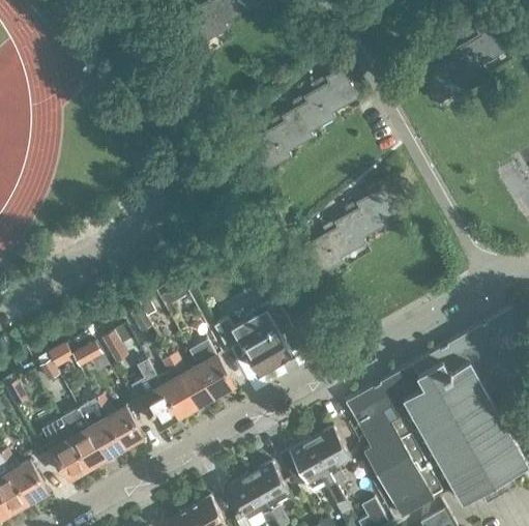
[(247,8),(242,0),(208,0),(210,3),(211,2),(219,19),(221,19),(231,12),(233,17),(247,8)]
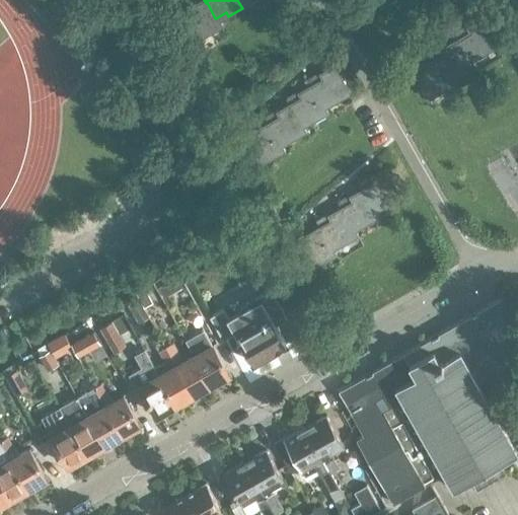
[(221,27),(216,18),(215,18),(207,2),(206,3),(192,10),(190,7),(179,13),(183,19),(194,38),(205,31),(207,35),(221,27)]
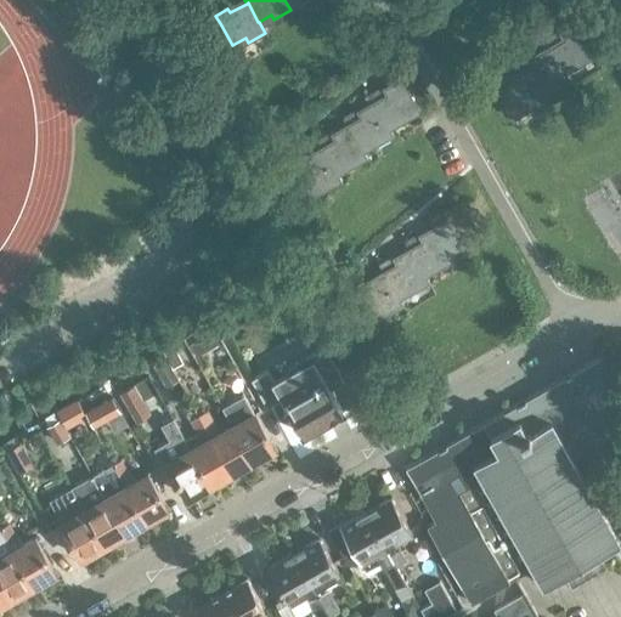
[(593,58),(576,29),(559,39),(557,34),(543,41),(549,52),(549,51),(560,71),(562,71),(574,63),(576,68),(593,58)]
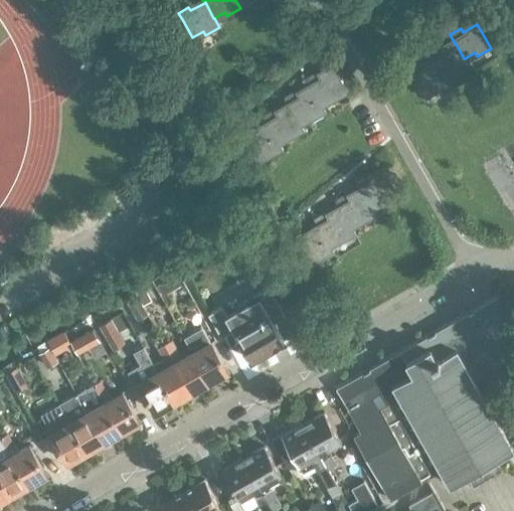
[(470,67),(465,58),(464,58),(455,42),(455,43),(442,50),(440,47),(429,53),(434,61),(443,77),(444,76),(454,71),(456,75),(470,67)]
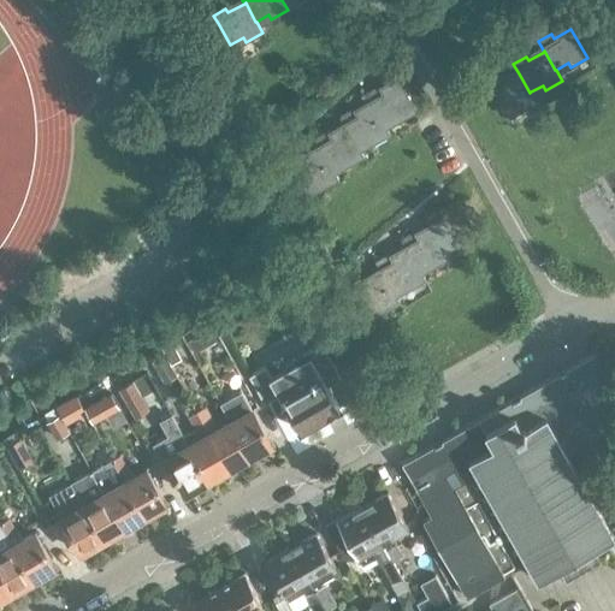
[(519,73),(502,83),(500,79),(488,85),(492,94),(504,116),(518,108),(520,113),(537,104),(531,92),(530,93),(519,73)]
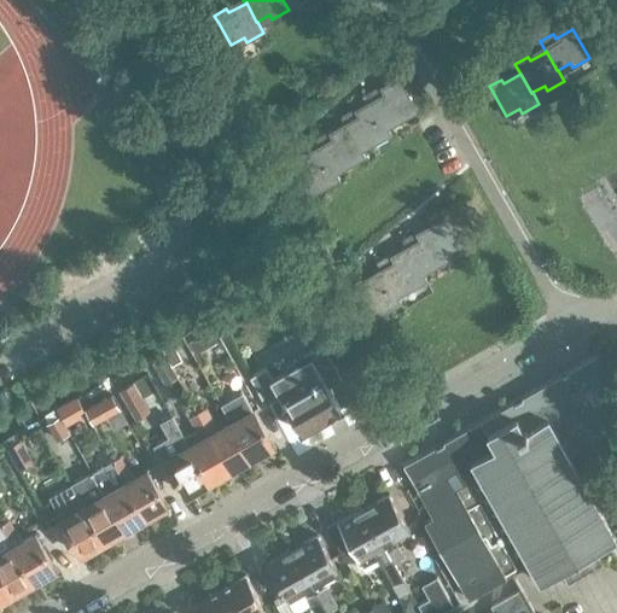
[(409,77),(397,83),(380,94),(378,89),(365,97),(371,107),(372,106),(382,126),(383,126),(395,118),(397,123),(415,114),(409,105),(421,98),(409,77)]
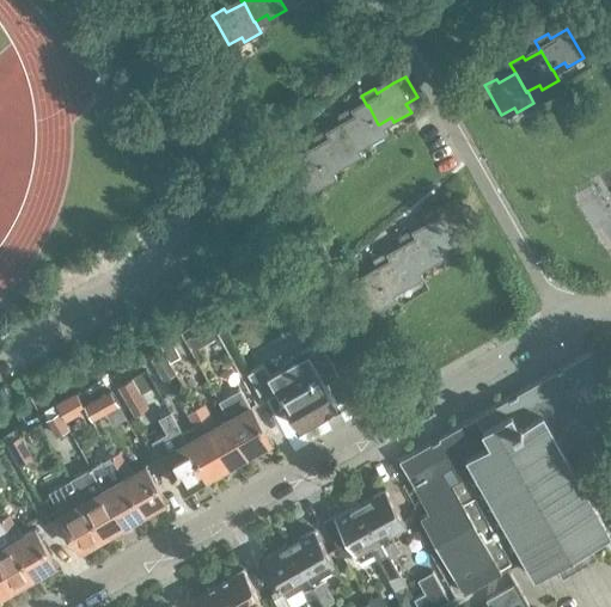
[(385,135),(379,124),(378,124),(368,105),(367,106),(350,115),(348,111),(336,118),(342,128),(353,147),(354,146),(366,140),(368,145),(385,135)]
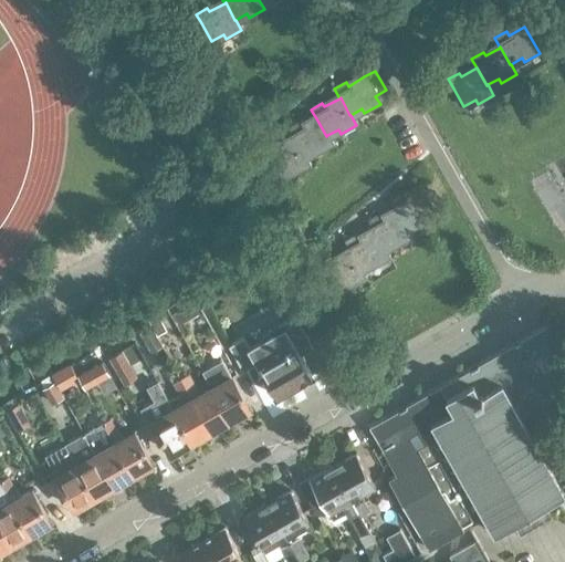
[(333,146),(327,135),(326,136),(316,118),(301,127),(299,123),(288,129),(292,139),(293,139),(303,156),(314,149),(317,155),(333,146)]
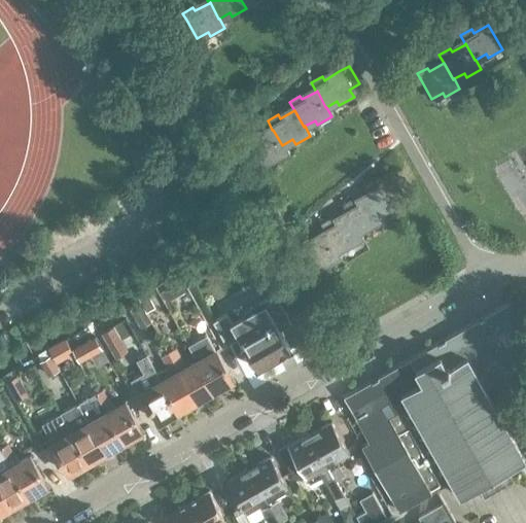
[(288,157),(273,130),(258,138),(256,135),(246,140),(249,146),(248,146),(259,167),(271,161),(273,166),(288,157)]
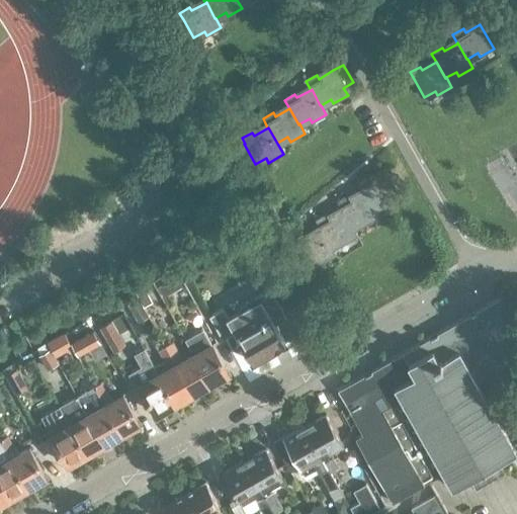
[(357,185),(362,193),(371,209),(372,208),(382,203),(384,207),(399,199),(384,174),(369,182),(367,178),(357,185)]
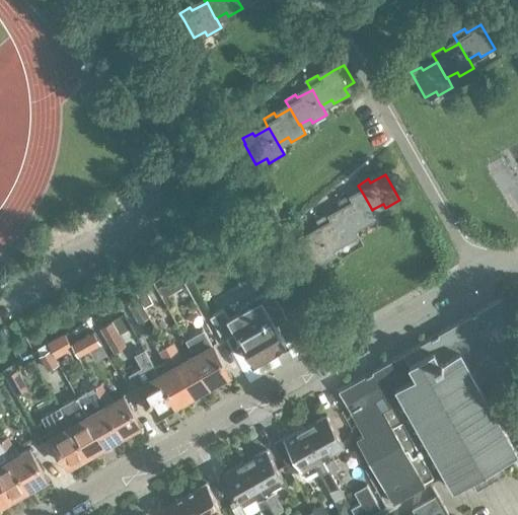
[(378,219),(373,209),(372,210),(363,194),(349,202),(347,198),(337,204),(341,213),(342,213),(351,228),(352,228),(362,222),(364,227),(378,219)]
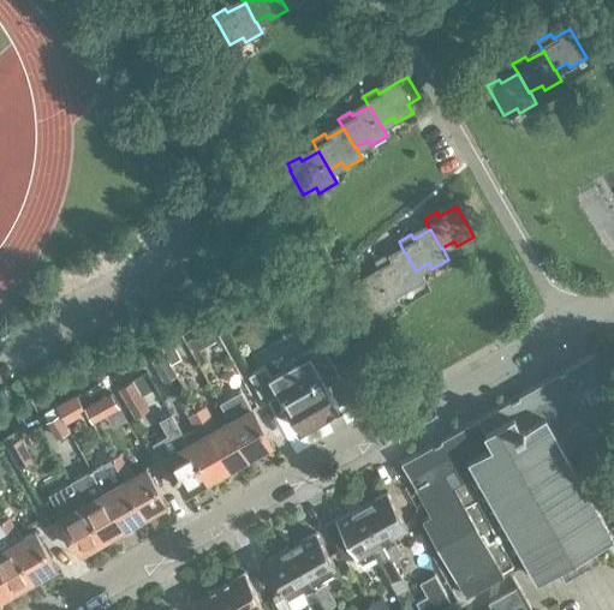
[(423,281),(417,270),(416,270),(405,252),(404,252),(388,261),(386,257),(373,264),(379,274),(380,274),(391,293),(403,286),(406,291),(423,281)]
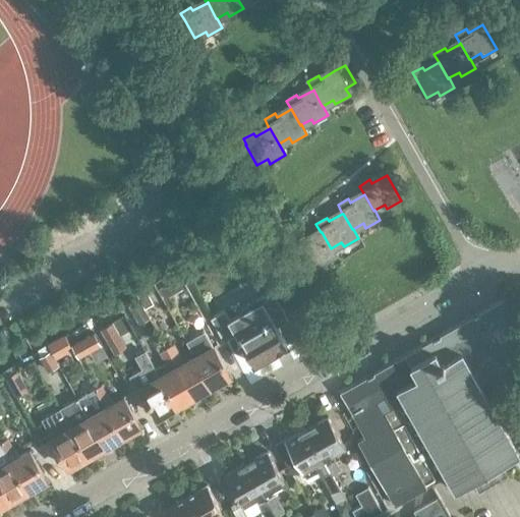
[(336,257),(331,248),(322,232),(321,232),(307,240),(305,236),(294,242),(298,249),(308,268),(320,262),(322,266),(336,257)]
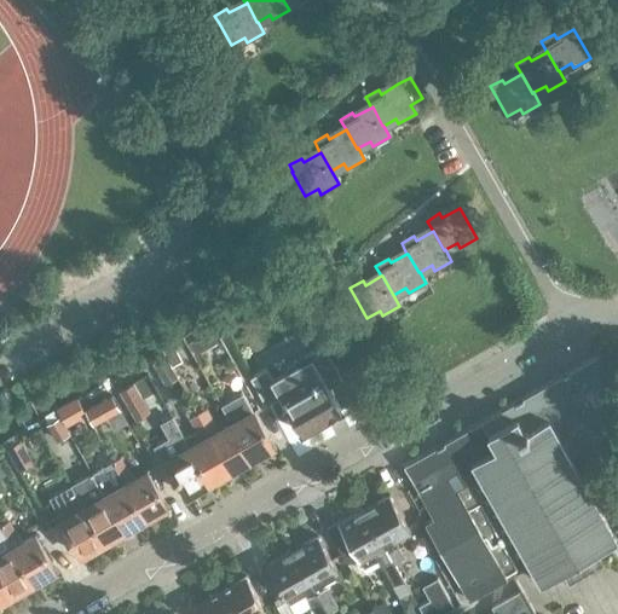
[(208,335),(188,346),(194,355),(214,345),(208,335)]
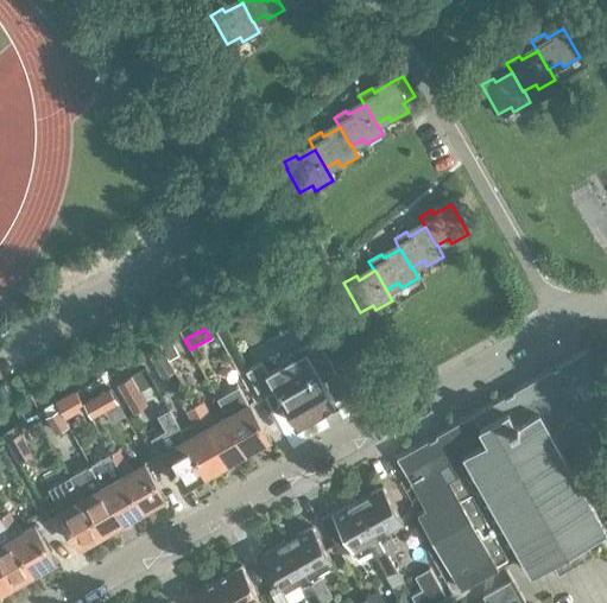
[(170,342),(159,348),(168,363),(179,357),(170,342)]
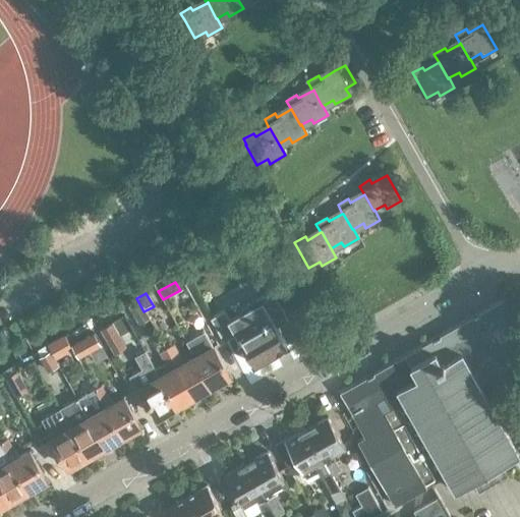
[(223,343),(235,336),(252,367),(286,348),(275,329),(287,323),(271,293),(245,307),(247,311),(228,322),(223,313),(210,321),(223,343)]
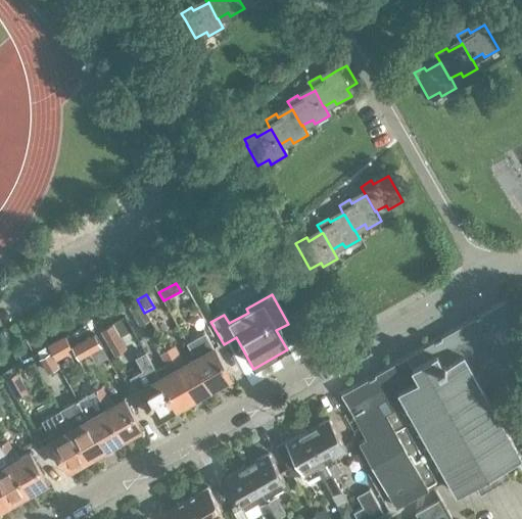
[(521,459),(482,390),(480,386),(521,363),(521,333),(505,302),(478,318),(479,319),(475,322),(474,320),(439,339),(440,341),(433,345),(433,343),(373,377),(374,379),(367,382),(367,381),(340,396),(352,418),(366,440),(359,445),(395,510),(446,481),(455,497),(521,459)]
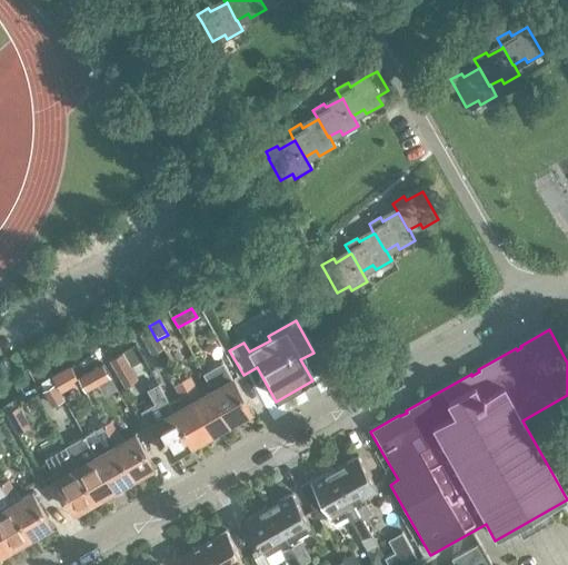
[(149,333),(140,337),(151,357),(160,352),(149,333)]
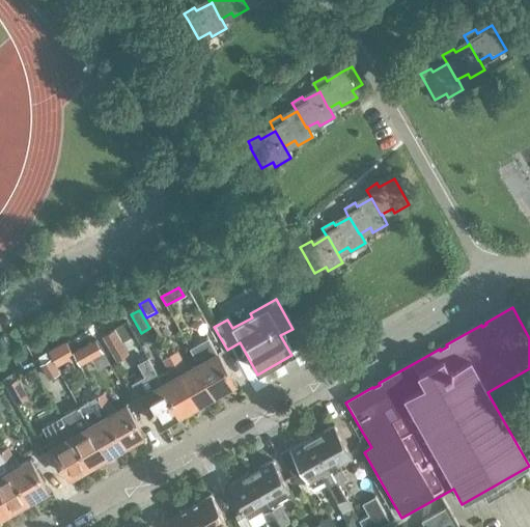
[(81,331),(66,342),(74,352),(88,340),(81,331)]
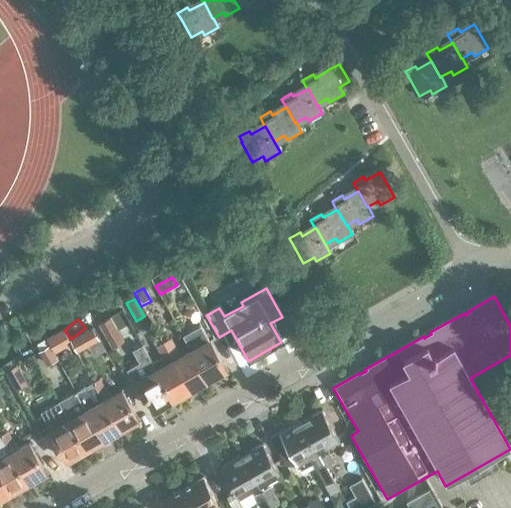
[(122,343),(109,320),(98,326),(111,349),(122,343)]
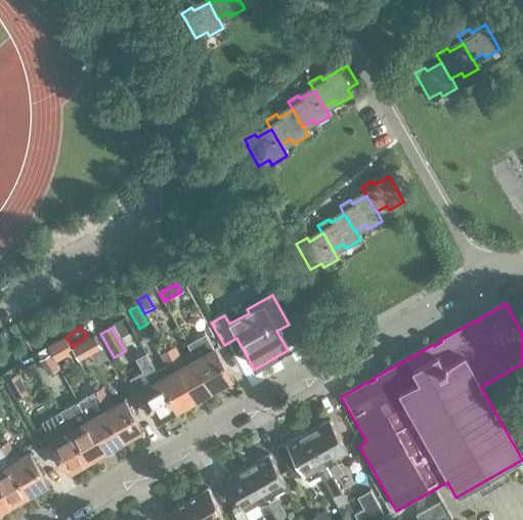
[(184,342),(193,358),(212,391),(219,387),(222,388),(228,385),(228,382),(230,381),(212,348),(204,353),(193,336),(184,342)]
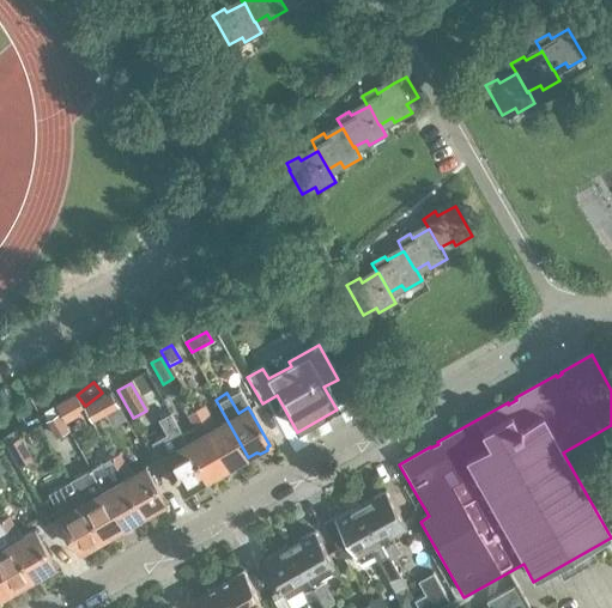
[(109,395),(96,402),(110,427),(123,419),(109,395)]
